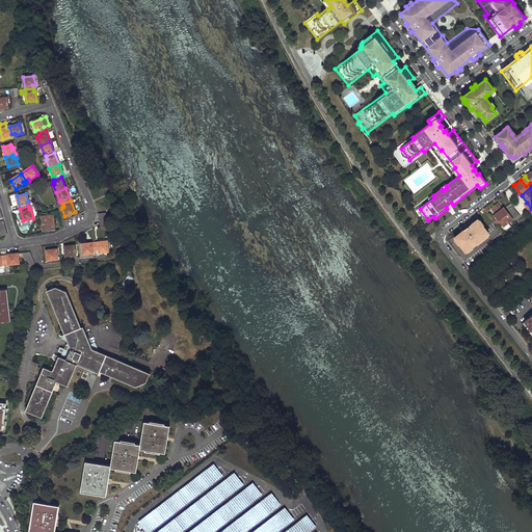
[(513,206),(508,210),(515,219),(521,215),(513,206)]
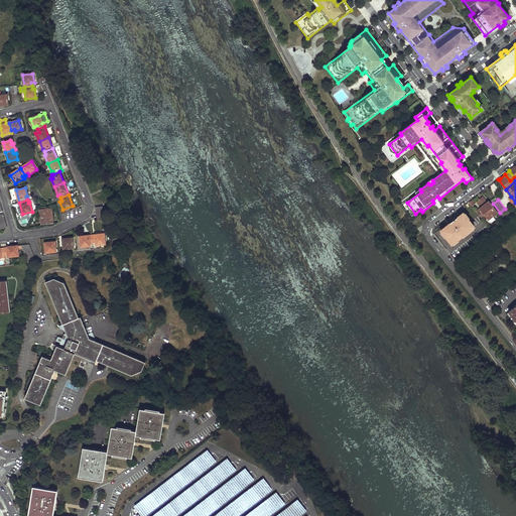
[(485,202),(483,203),(493,215),(498,212),(490,201),(487,203),(485,202)]
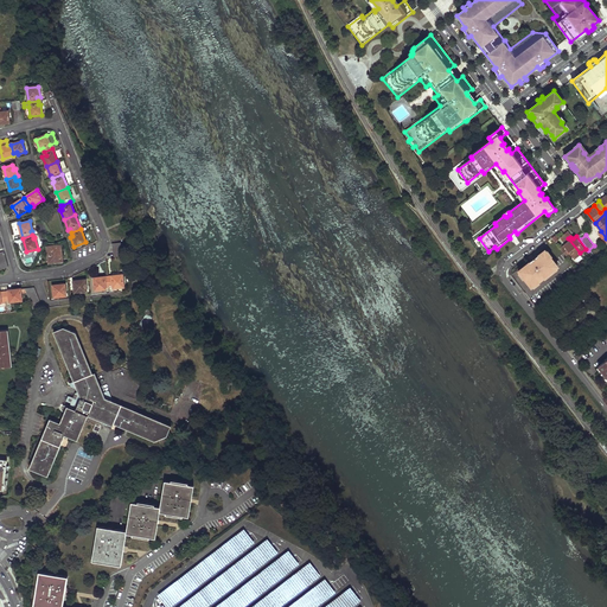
[(568,238),(566,241),(568,242),(561,248),(567,255),(570,253),(574,259),(580,253),(568,238)]
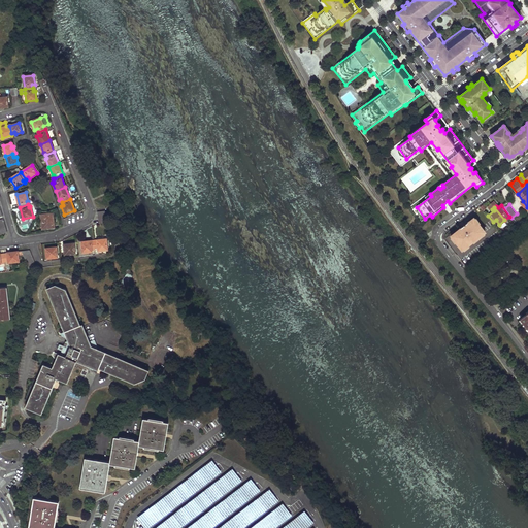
[(53,213),(40,216),(42,230),(51,229),(51,225),(53,225),(53,220),(54,220),(53,213)]
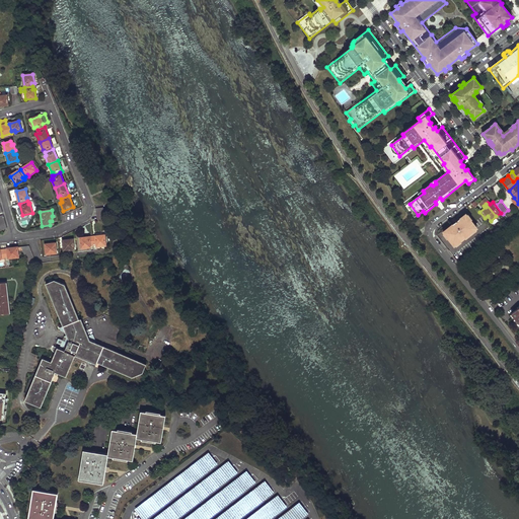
[(477,228),(466,214),(462,217),(472,231),(477,228)]
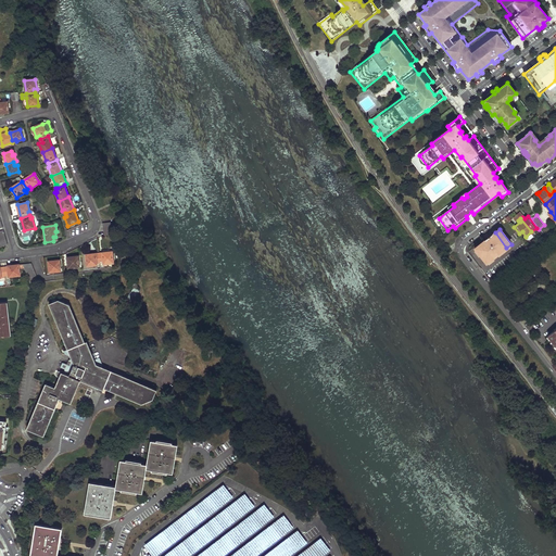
[(506,248),(495,232),(479,245),(491,260),(506,248)]
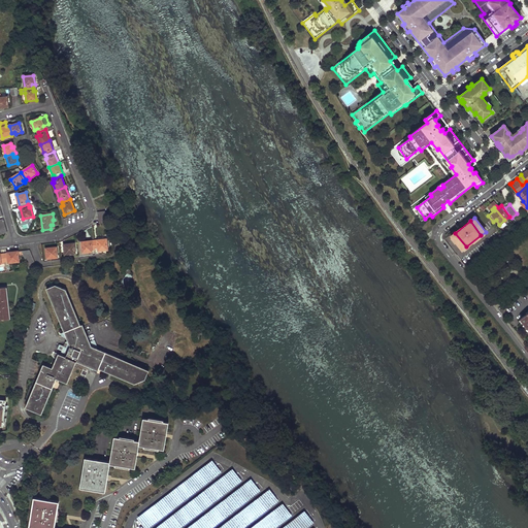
[(466,246),(455,233),(452,235),(462,250),(466,246)]
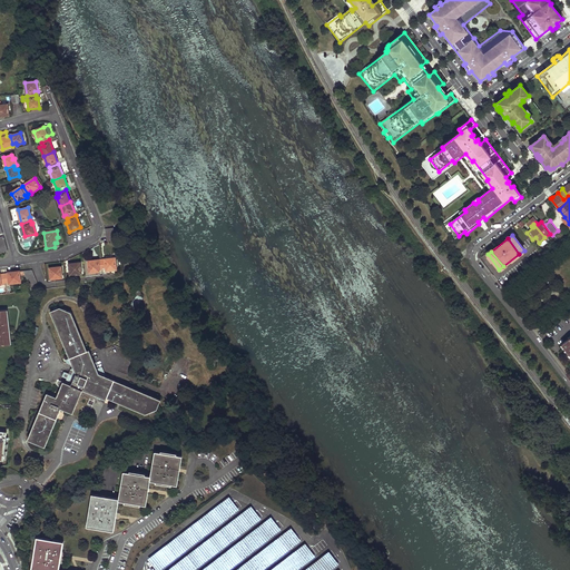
[(116,258),(102,261),(104,269),(107,269),(107,271),(117,269),(116,258)]
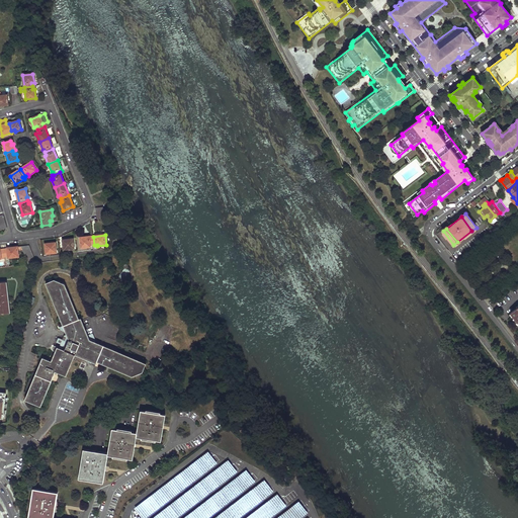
[(93,237),(80,238),(82,248),(91,247),(91,246),(94,245),(93,237)]
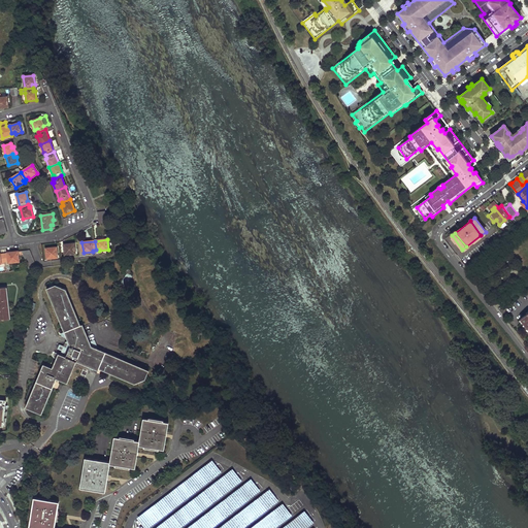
[(75,244),(64,245),(65,253),(69,252),(69,255),(75,254),(75,244)]
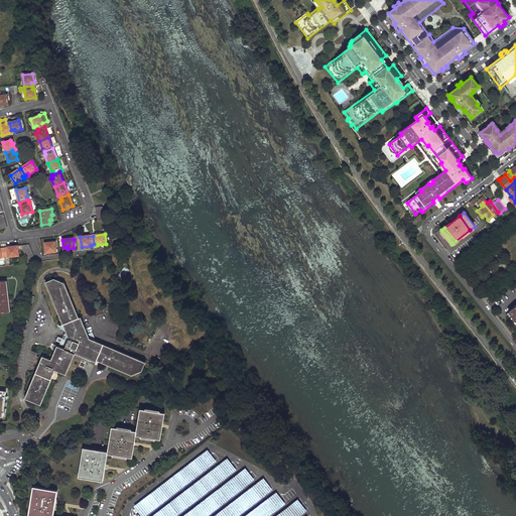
[(55,242),(45,243),(46,250),(50,250),(50,252),(56,251),(55,242)]
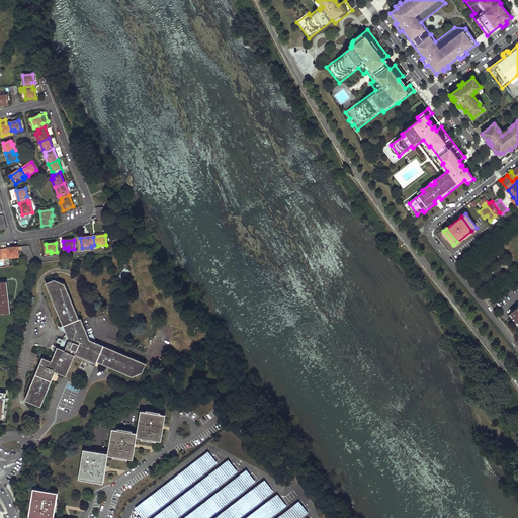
[(8,249),(4,249),(5,257),(8,257),(9,258),(19,257),(18,247),(12,248),(12,250),(8,250),(8,249)]
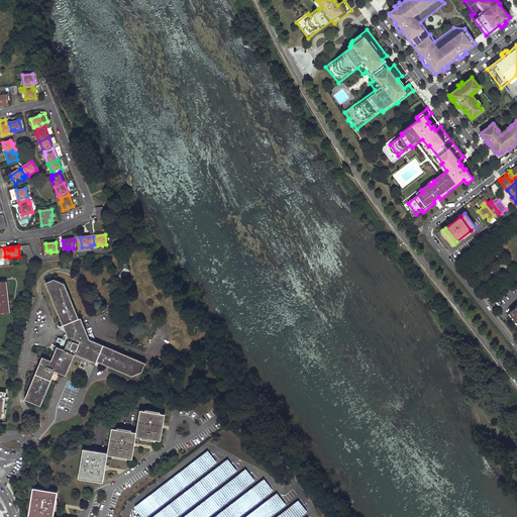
[(130,271),(126,268),(127,268),(127,267),(128,267),(128,266),(127,265),(126,265),(125,265),(124,265),(124,266),(124,267),(124,268),(118,277),(124,280),(130,271)]
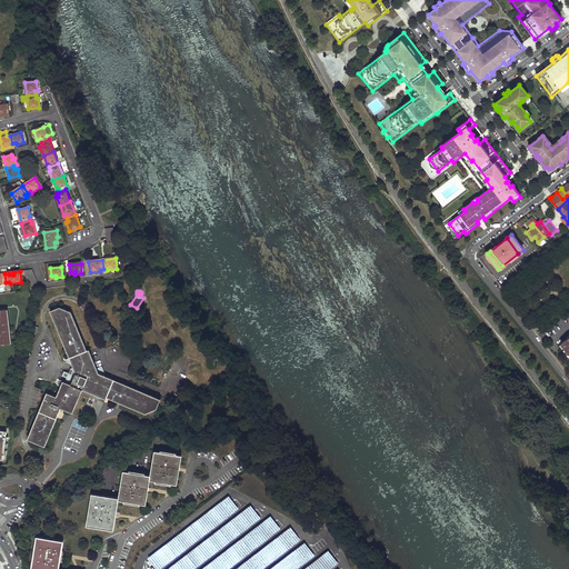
[(61,313),(52,316),(70,358),(79,355),(87,372),(86,372),(83,377),(76,373),(71,385),(66,382),(60,380),(58,386),(61,387),(57,397),(48,393),(47,393),(28,439),(46,447),(61,408),(73,413),(81,395),(90,398),(88,402),(93,405),(96,399),(97,396),(107,399),(108,397),(145,413),(157,409),(158,408),(152,406),(156,398),(106,377),(99,373),(97,369),(89,350),(87,351),(71,313),(60,308),(59,308),(61,313)]
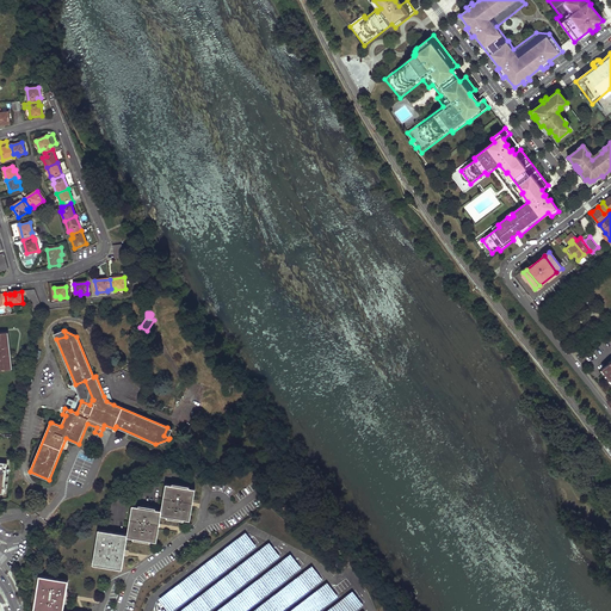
[(0,370),(13,370),(8,333),(0,333),(0,370)]
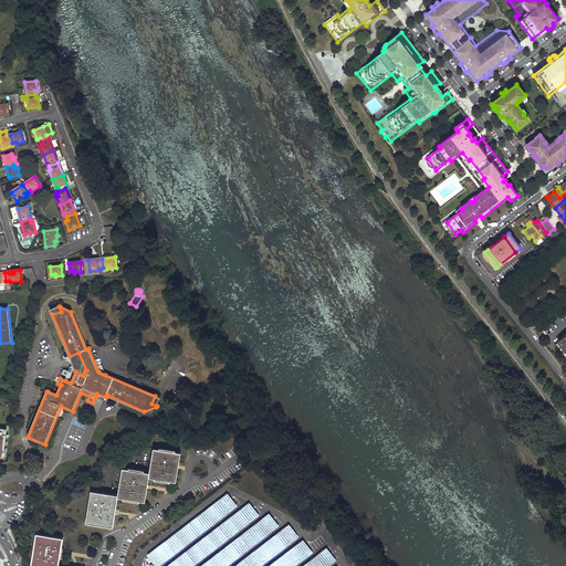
[(565,333),(556,342),(565,354),(565,333)]
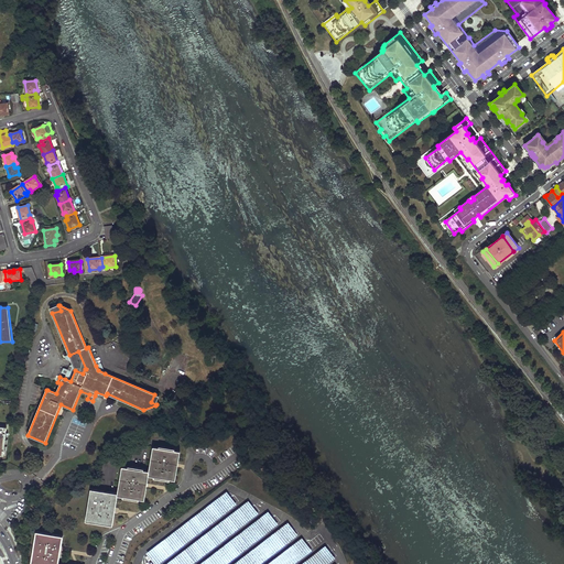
[(78,351),(69,355),(73,364),(73,365),(75,370),(83,373),(85,369),(86,369),(78,351)]
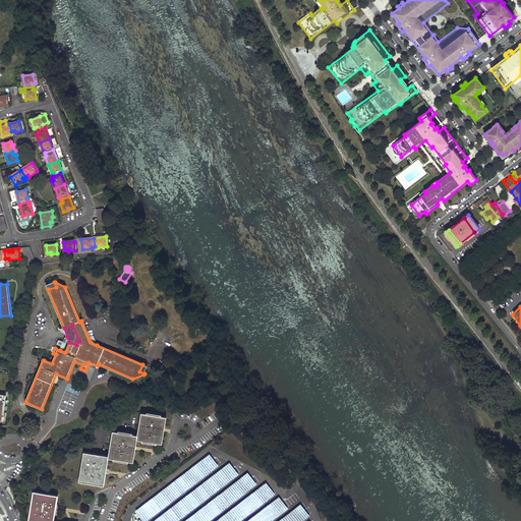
[(94,336),(89,338),(91,342),(97,345),(97,343),(94,336)]
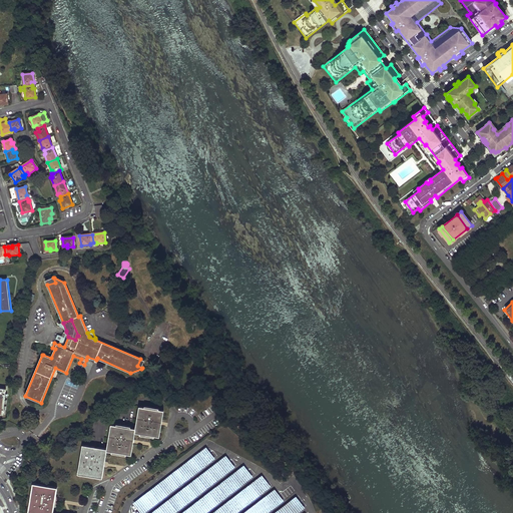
[(58,336),(57,340),(60,341),(59,345),(64,347),(68,337),(66,332),(64,333),(62,338),(58,336)]
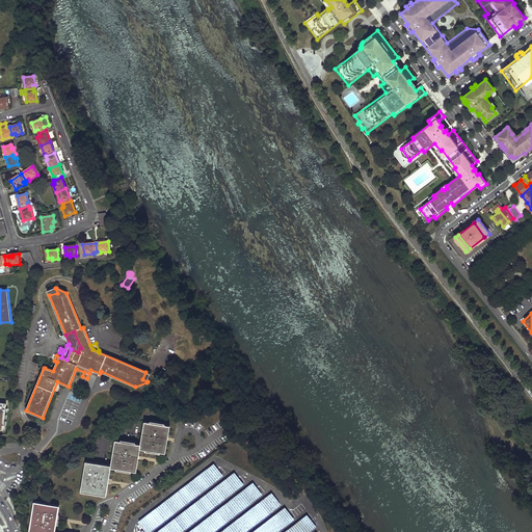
[(141,445),(140,449),(145,450),(160,452),(165,453),(170,426),(164,425),(150,423),(144,422),(141,445)]
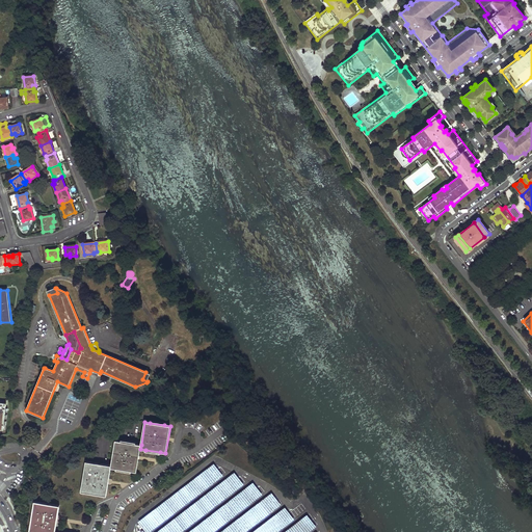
[(112,466),(111,468),(116,469),(131,471),(137,472),(140,449),(141,445),(136,444),(122,442),(116,441),(112,466)]
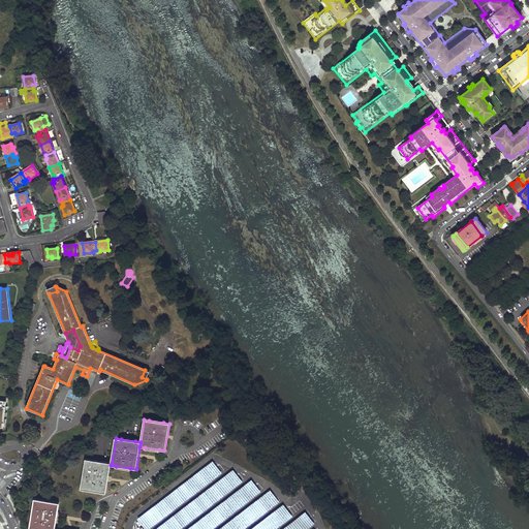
[(106,493),(111,465),(112,463),(86,459),(81,489),(106,493)]
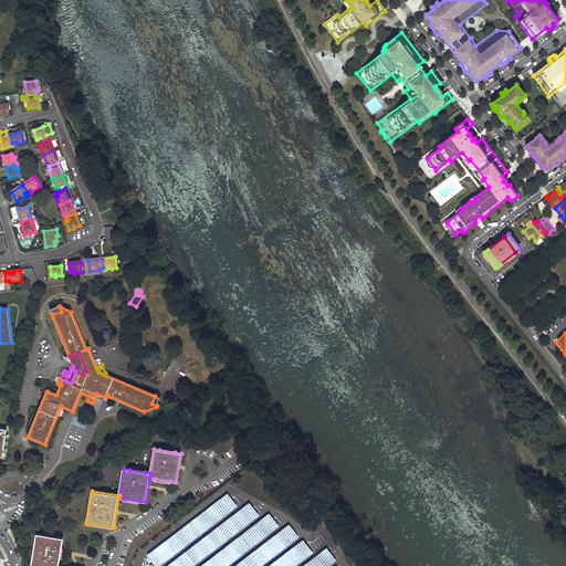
[(228,494),(148,555),(156,565),(159,565),(238,506),(228,494)]
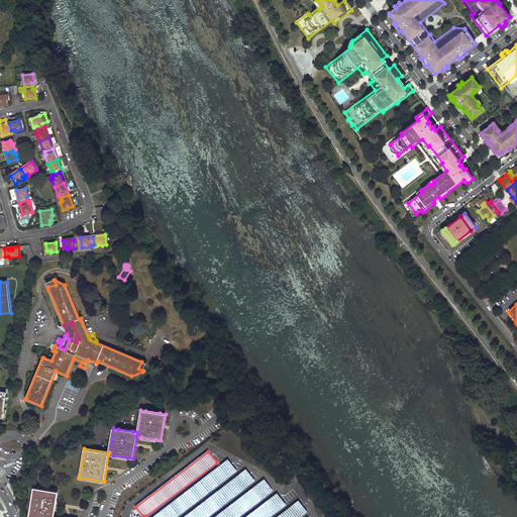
[(228,459),(153,516),(177,516),(237,471),(228,459)]
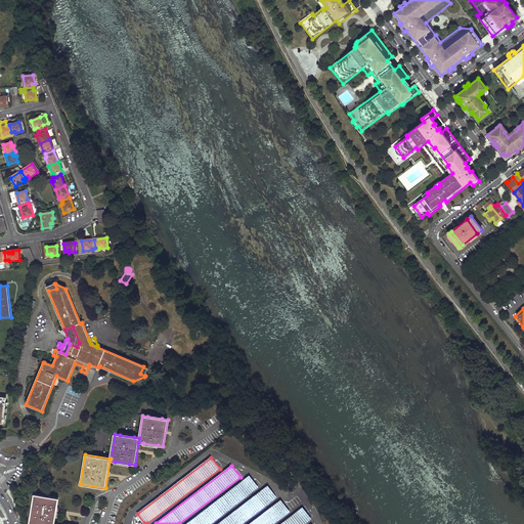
[(212,523),(259,488),(250,477),(188,523),(212,523)]
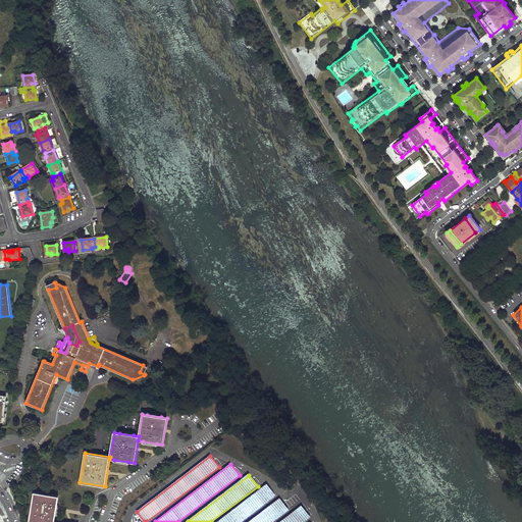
[(242,521),(276,496),(267,484),(218,521),(242,521)]
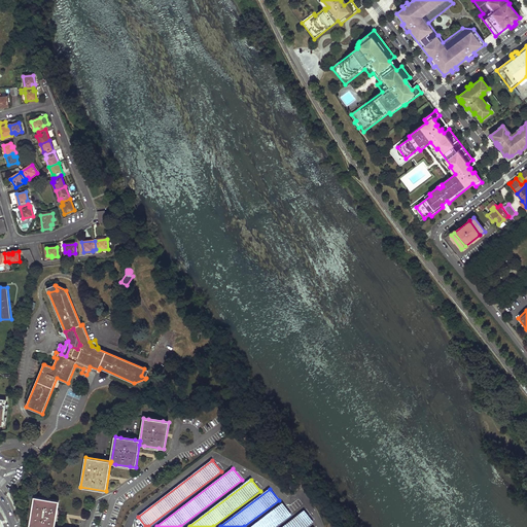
[(34,497),(29,526),(32,526),(55,526),(60,501),(34,497)]
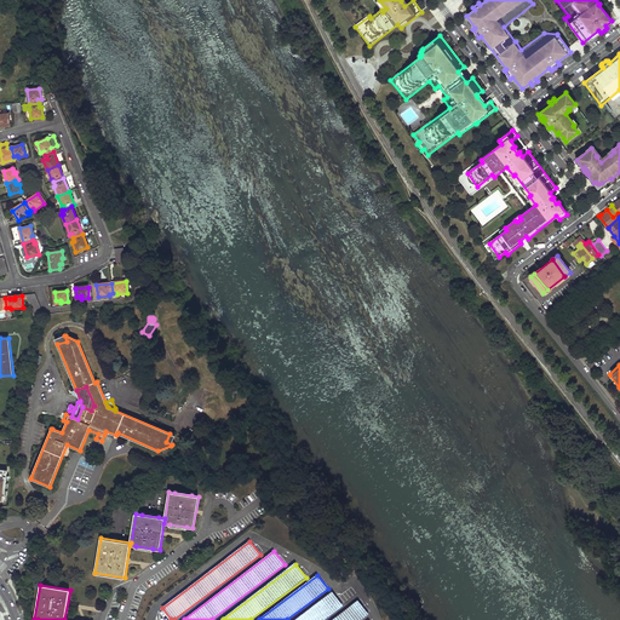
[(333,592),(297,619),(325,619),(344,606),(333,592)]
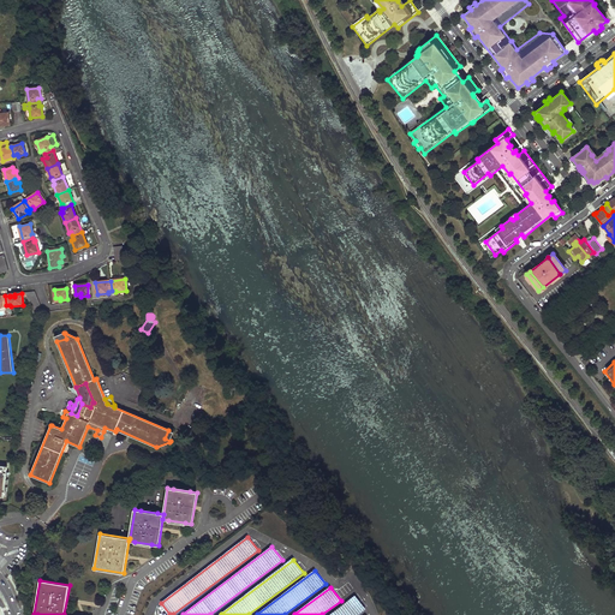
[(356,596),(330,614),(358,614),(366,609),(356,596)]
